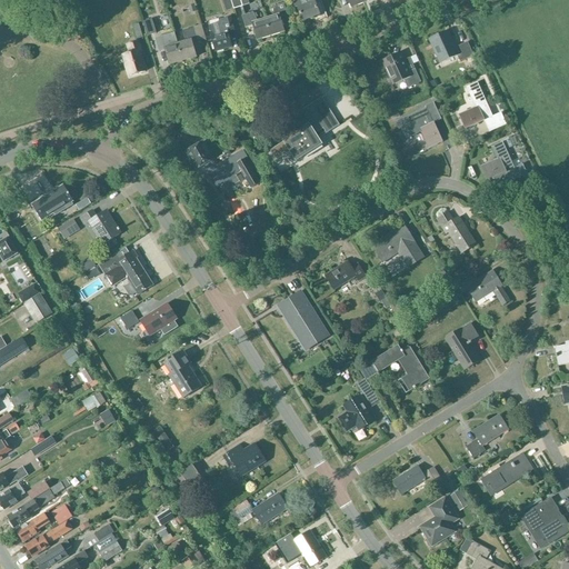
[(222,0),(227,12),(233,10),(230,0),(222,0)]
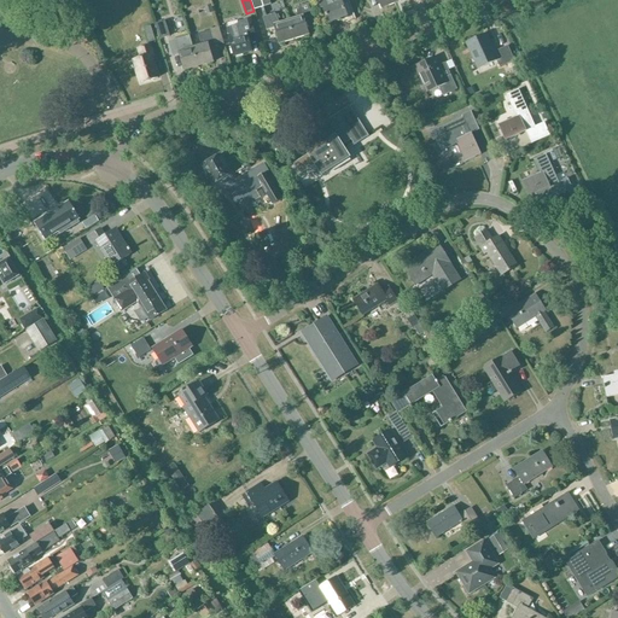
[(250,0),(254,11),(264,7),(261,0),(250,0)]
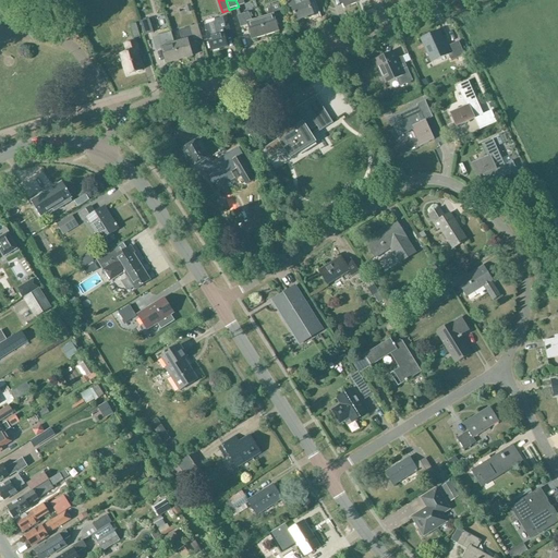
[(292,8),(298,21),(311,16),(313,21),(322,17),(315,0),(293,0),(288,2),(291,9),(292,8)]
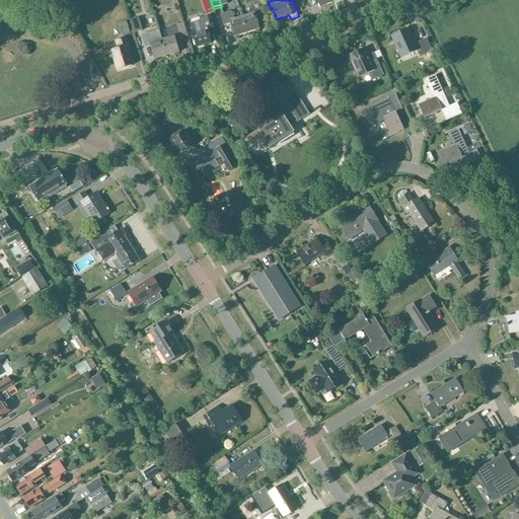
[(243,18),(247,33),(260,29),(255,16),(263,14),(260,3),(248,6),(251,15),(243,18)]
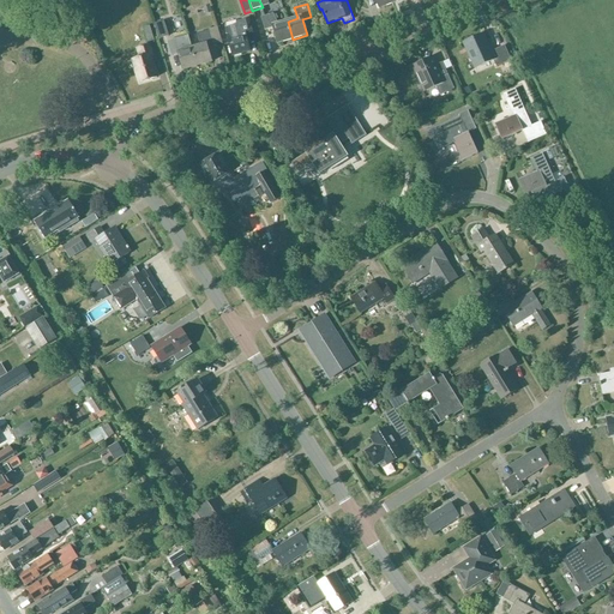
[(274,13),(262,18),(265,30),(274,28),(278,43),(293,40),(288,22),(277,25),(274,13)]
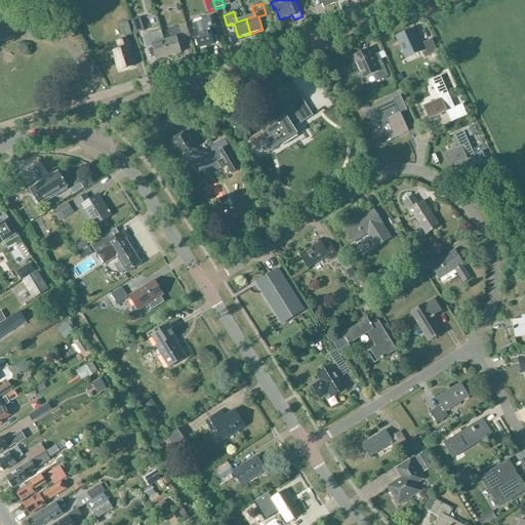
[(145,31),(140,17),(132,21),(136,34),(145,31)]
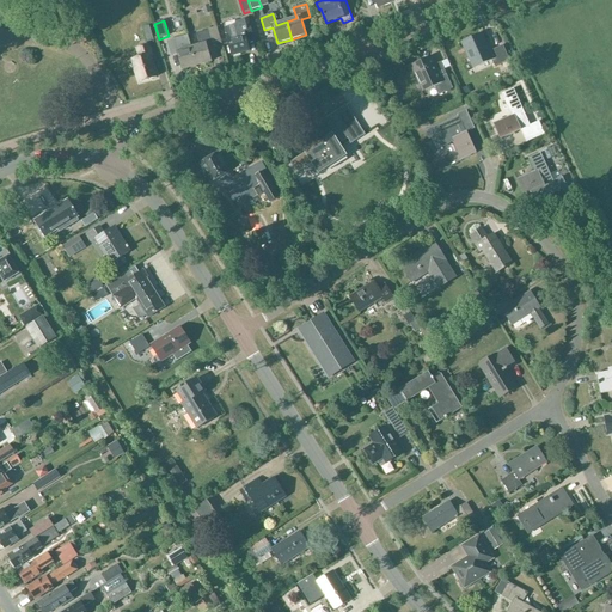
[(227,37),(233,56),(251,51),(248,40),(255,37),(249,20),(242,23),(243,25),(226,30),(227,36),(227,37)]
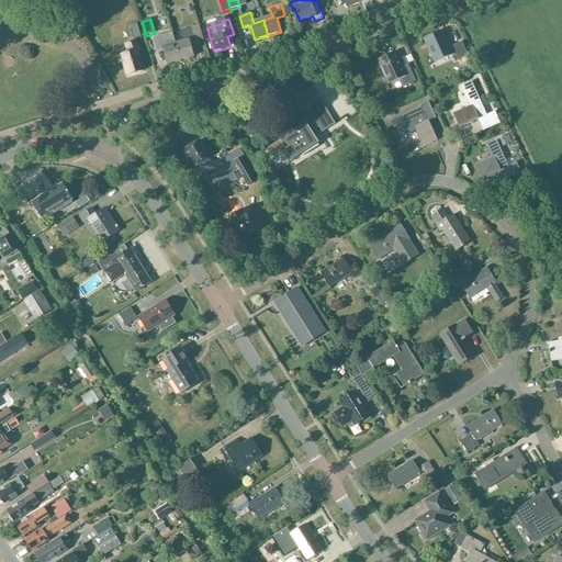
[(135,40),(142,37),(137,24),(131,26),(135,40)]
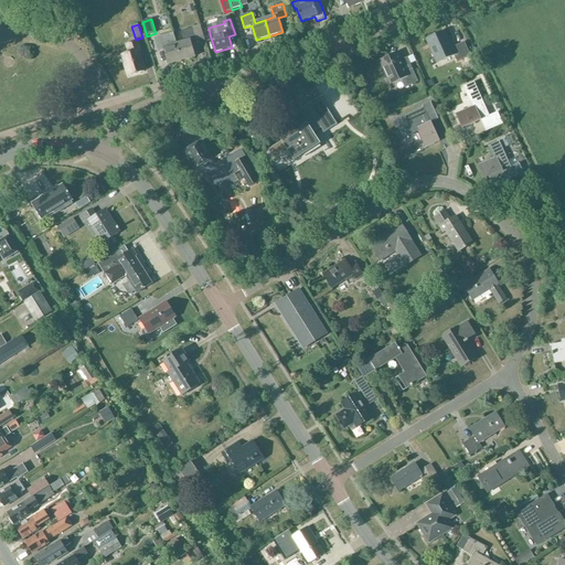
[(178,44),(182,61),(195,57),(191,41),(196,40),(193,28),(182,31),(185,42),(178,44)]
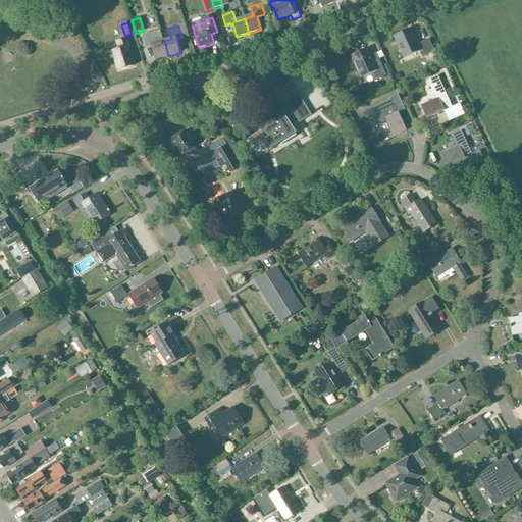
[(151,45),(155,60),(168,56),(164,41),(161,31),(143,36),(146,47),(151,45)]
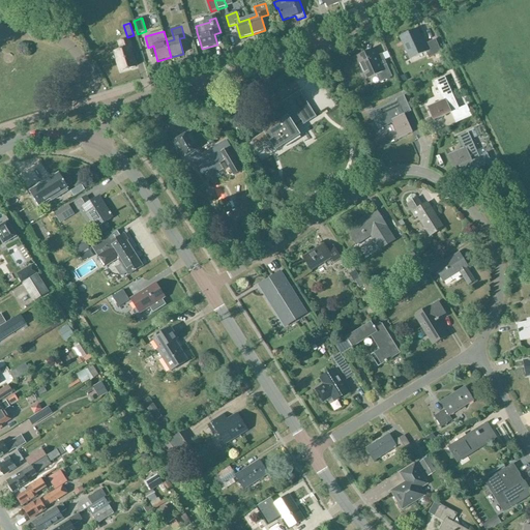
[(435,55),(430,43),(423,46),(417,31),(402,38),(410,58),(425,51),(429,57),(435,55)]
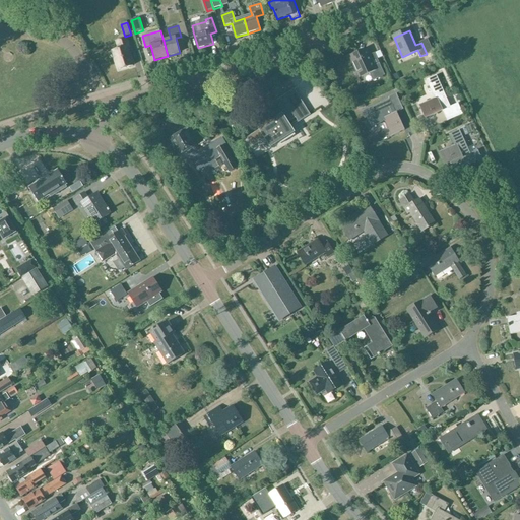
[(120,50),(113,52),(119,70),(133,65),(128,48),(129,47),(127,39),(118,42),(120,50)]
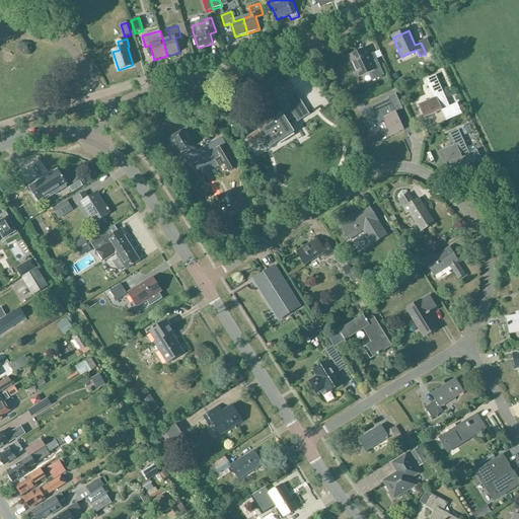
[(366,50),(350,57),(359,76),(368,72),(370,76),(372,81),(384,75),(382,71),(378,64),(373,66),(366,50)]
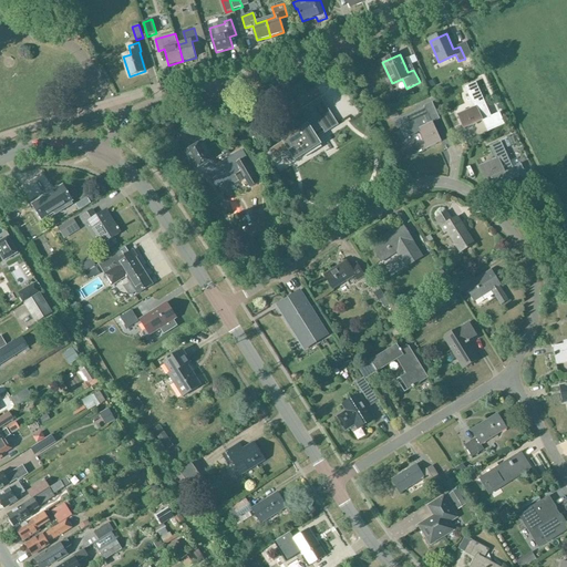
[(498,113),(491,116),(476,83),(465,88),(474,107),(456,115),(463,130),(484,121),(487,127),(502,122),(498,113)]
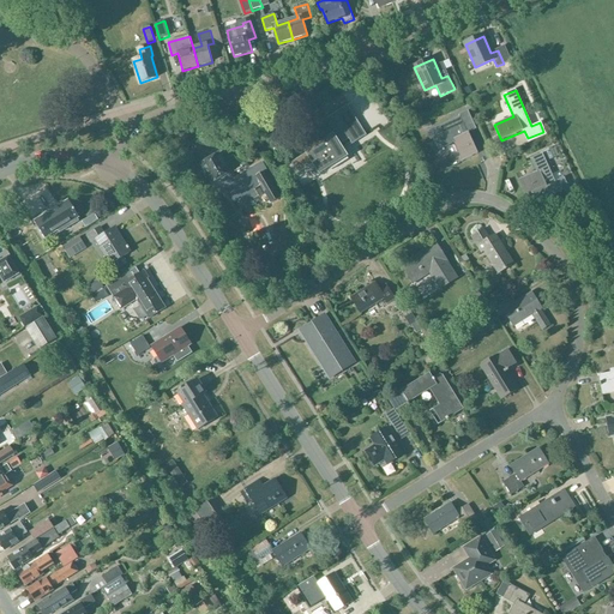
[(461,118),(427,132),(431,142),(434,139),(439,150),(455,143),(462,161),(477,154),(468,132),(475,128),(467,112),(459,115),(461,118)]
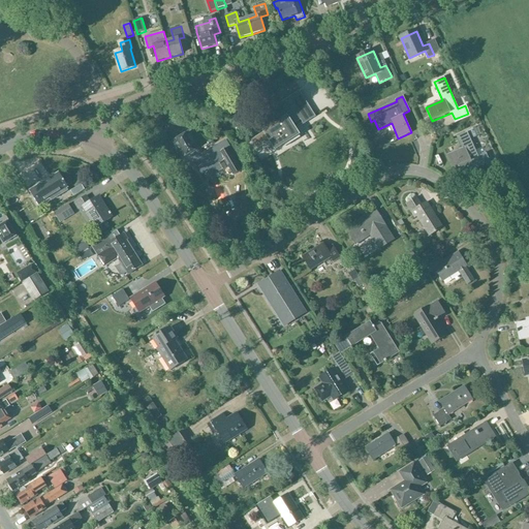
[(268,130),(251,141),(257,150),(271,141),(276,149),(283,145),(285,147),(300,137),(290,123),(300,117),(288,98),(278,104),(284,114),(287,118),(275,125),(273,121),(265,126),(268,130)]
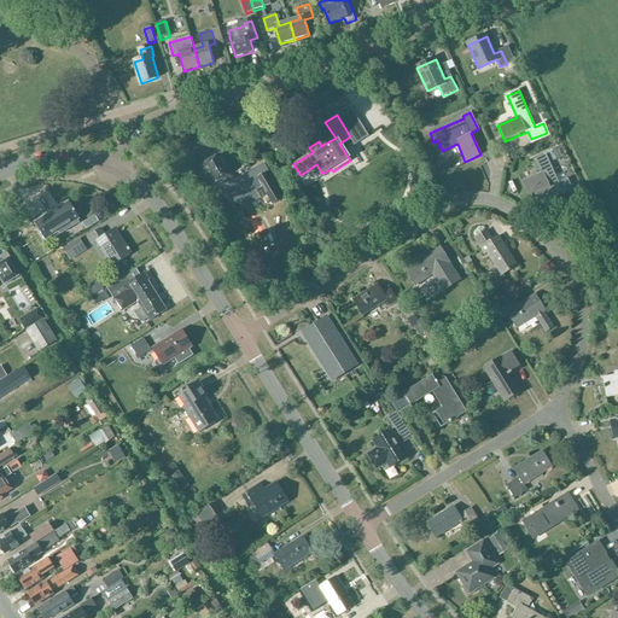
[(255,172),(255,170),(235,182),(220,156),(203,167),(214,185),(222,180),(235,205),(266,187),(274,204),(285,198),(266,165),(255,172)]
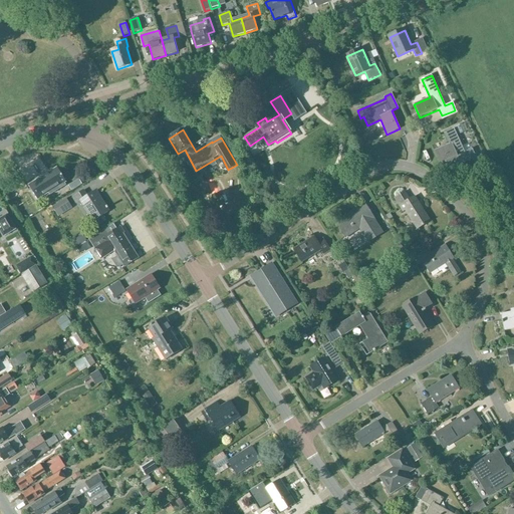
[(473,150),(465,153),(464,153),(454,130),(444,134),(449,145),(434,151),(440,165),(459,156),(463,164),(477,159),(473,150)]
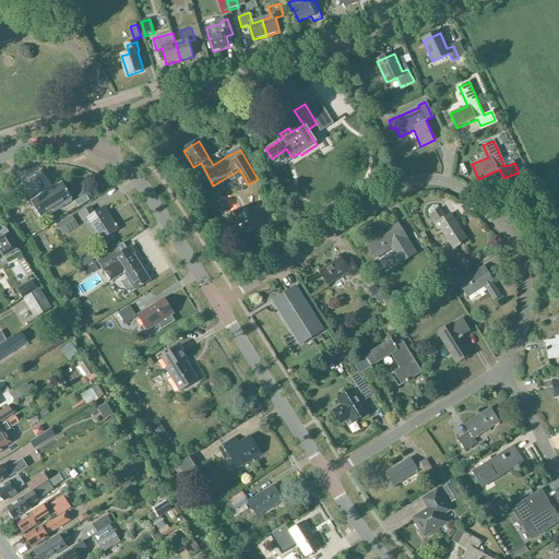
[(37,198),(32,201),(42,217),(43,217),(49,213),(48,211),(52,207),(55,212),(71,202),(69,198),(71,197),(62,182),(37,198)]
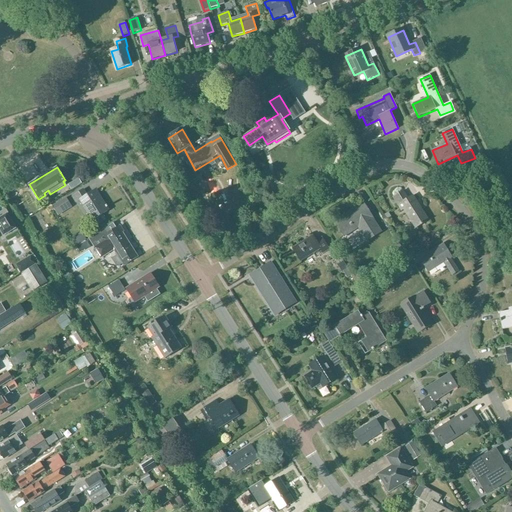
[(92,221),(109,210),(96,190),(87,196),(83,190),(72,197),(76,202),(79,201),(92,221)]
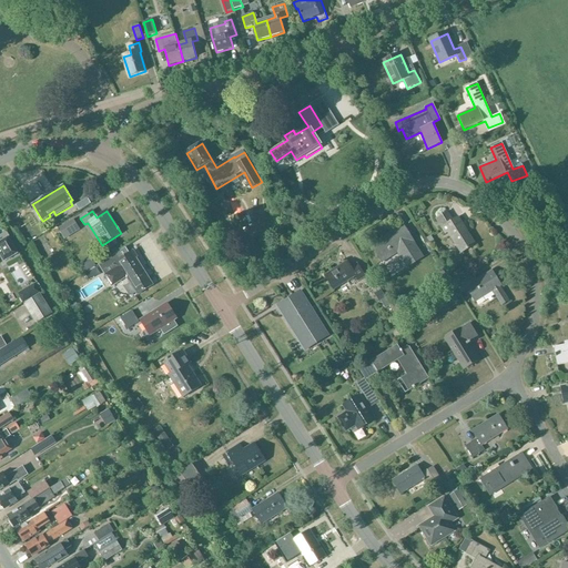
[(458,217),(453,221),(447,212),(436,219),(446,234),(448,233),(462,254),(476,244),(458,217)]
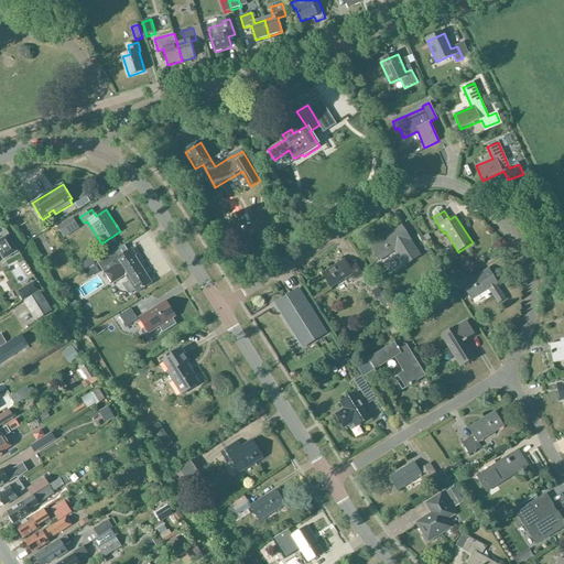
[(401,224),(369,245),(379,260),(396,250),(405,266),(420,256),(410,240),(411,240),(401,224)]
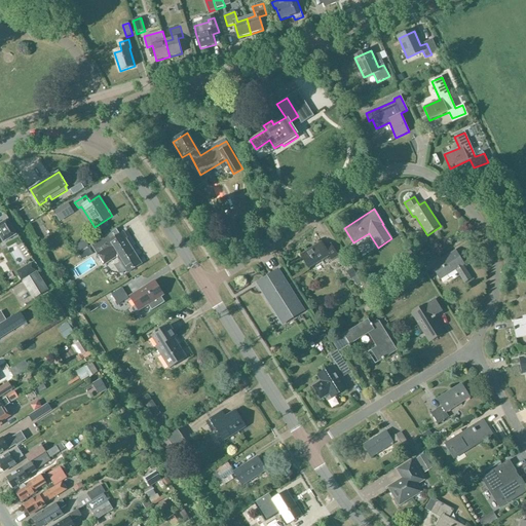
[(20,234),(10,219),(0,225),(0,229),(7,241),(20,234)]
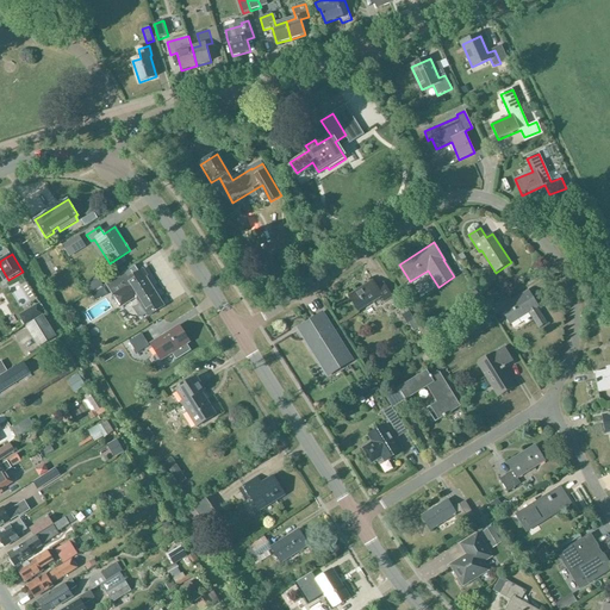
[(124,272),(106,282),(110,288),(120,305),(136,296),(149,316),(165,306),(144,275),(147,274),(143,268),(128,278),(124,272)]
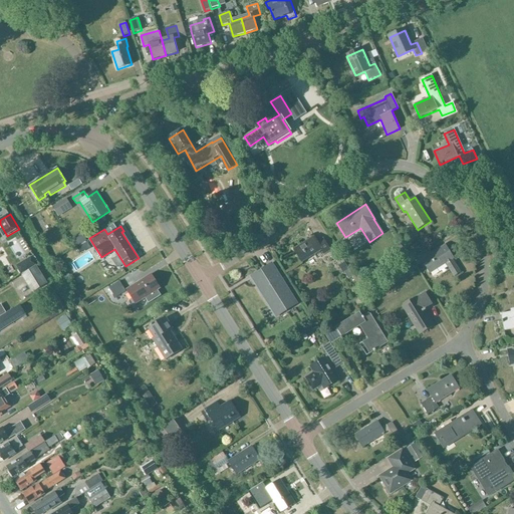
[(83,235),(73,242),(76,246),(86,240),(83,235)]
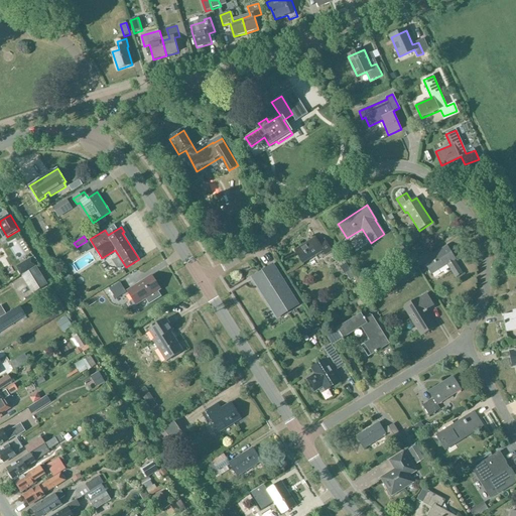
[(319,244),(315,238),(294,251),(303,264),(323,251),(325,255),(332,251),(325,240),(319,244)]
